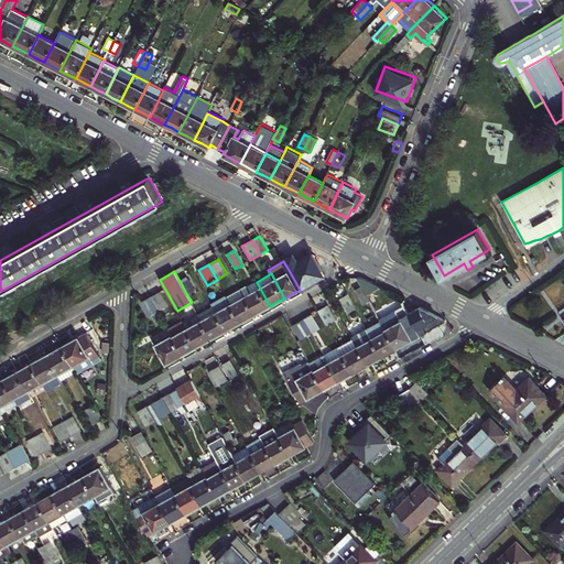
[(180,281),(187,295),(195,292),(186,277),(180,281)]
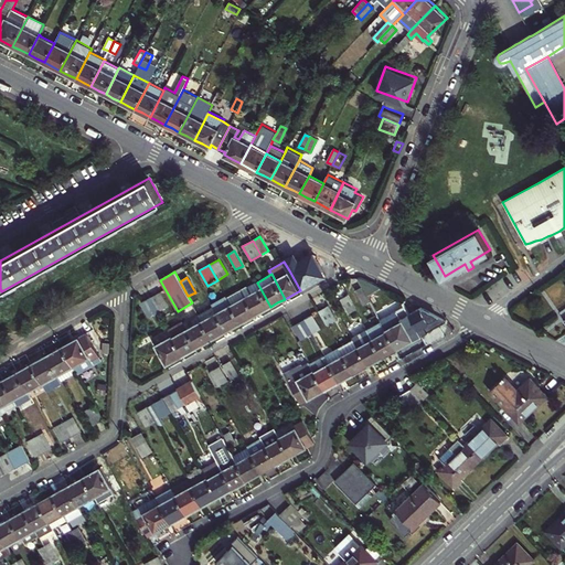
[(242,289),(255,315),(263,311),(270,307),(257,283),(256,281),(242,289)]
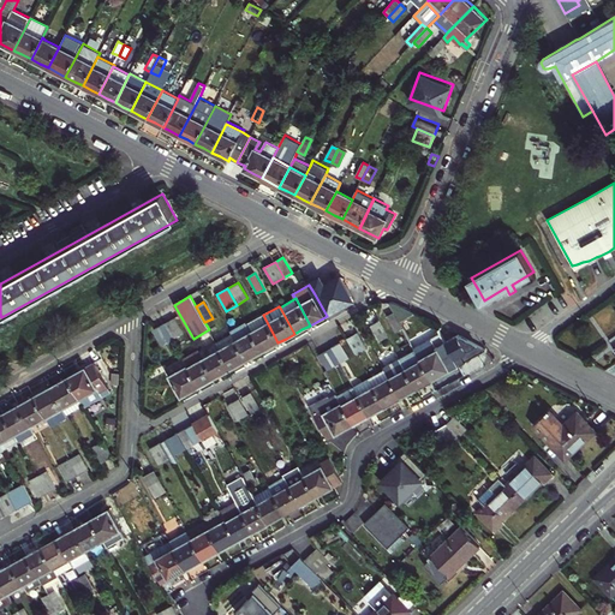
[(404,328),(395,312),(387,316),(396,332),(404,328)]
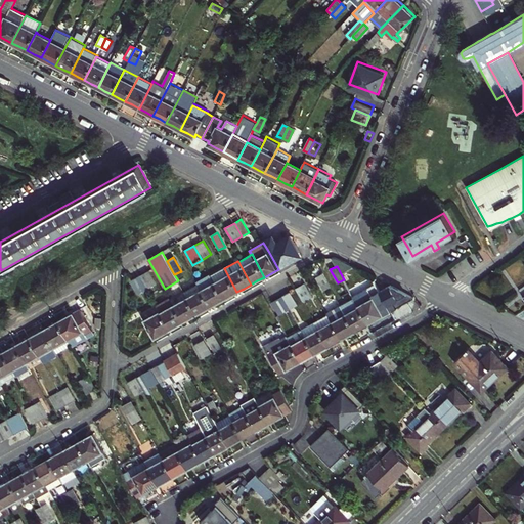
[(211,275),(223,300),(225,299),(231,296),(236,292),(224,268),(211,275)]
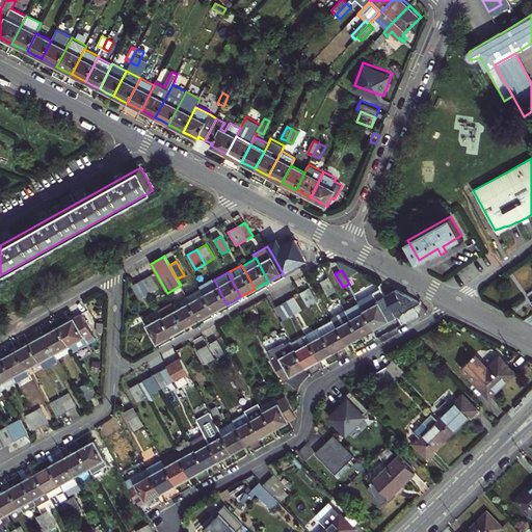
[(142,280),(150,294),(159,289),(151,275),(142,280)]
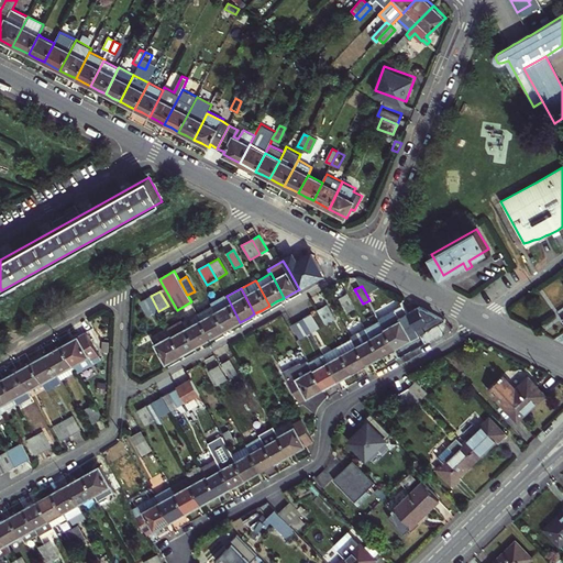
[(355,308),(346,294),(340,298),(348,312),(355,308)]
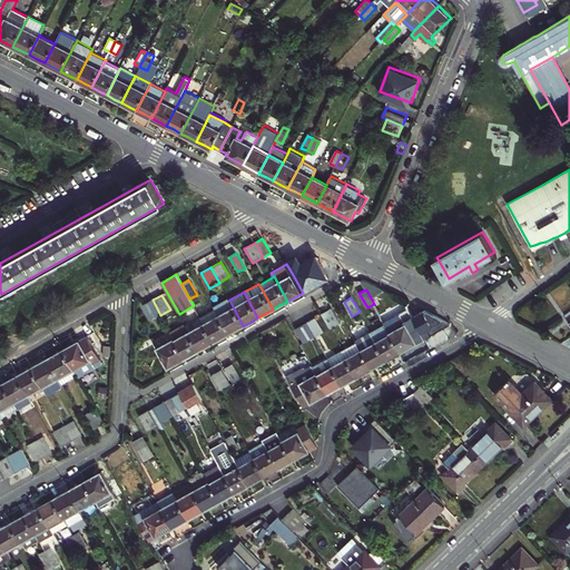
[(160,315),(153,300),(143,306),(150,321),(160,315)]
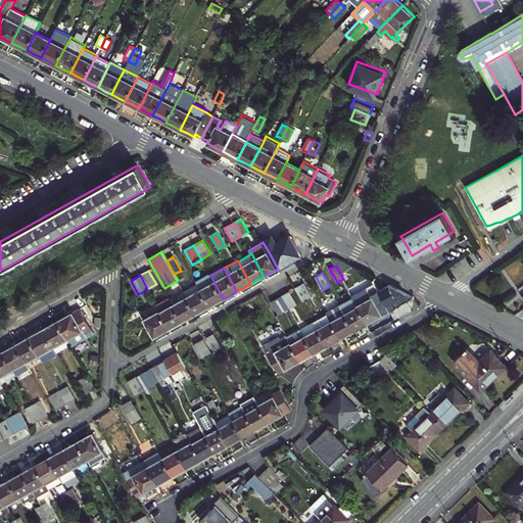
[(197,284),(209,306),(217,302),(223,299),(210,275),(196,283),(197,284)]
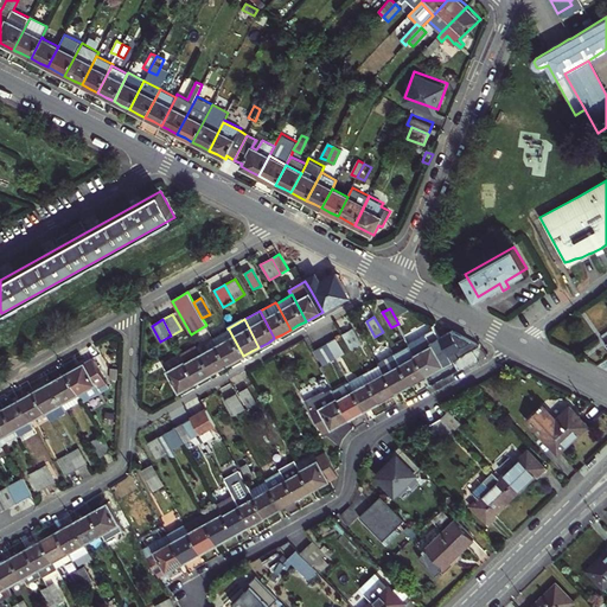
[(353,328),(343,334),(351,350),(362,344),(353,328)]
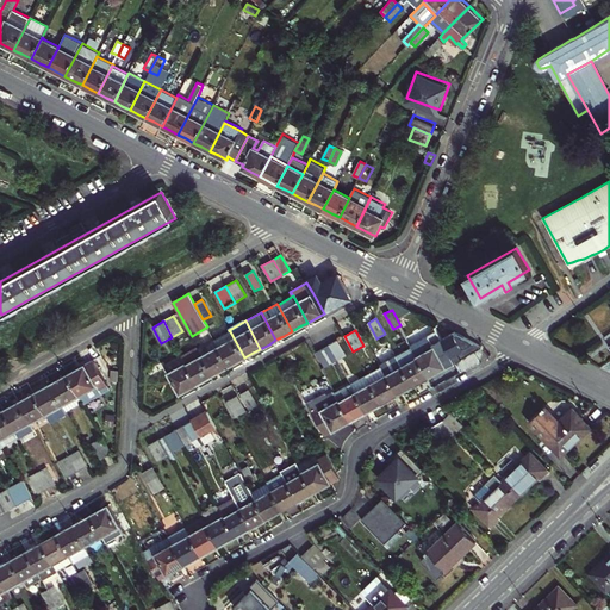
[(218,347),(229,366),(237,362),(244,358),(230,331),(215,341),(218,347)]
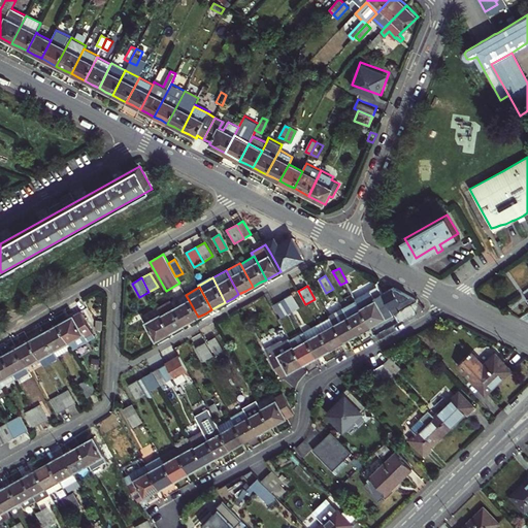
[(383,294),(378,287),(356,299),(357,299),(371,327),(387,318),(390,317),(394,315),(383,294)]
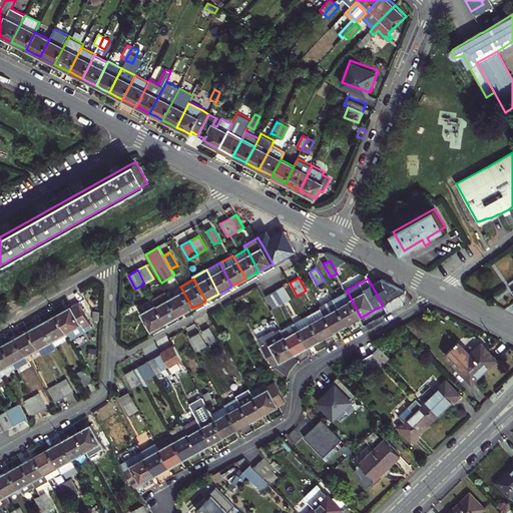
[(383,280),(372,286),(383,306),(390,301),(386,295),(398,288),(383,280)]
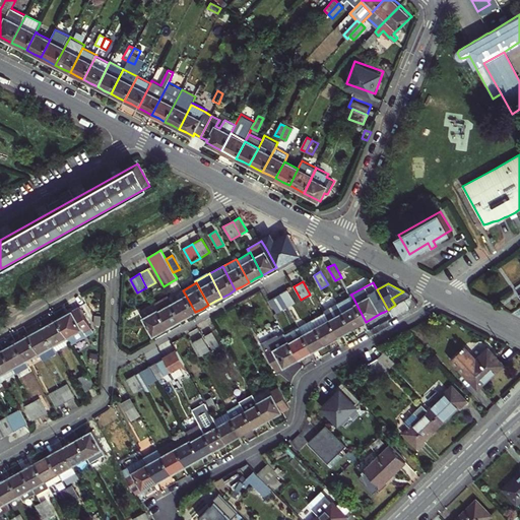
[(287,289),(280,294),(287,307),(295,303),(287,289)]
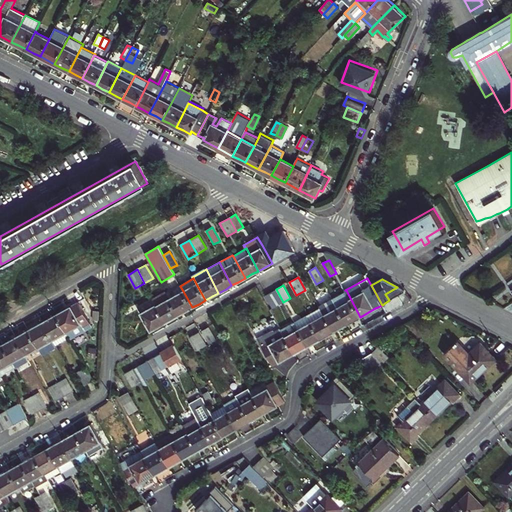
[(276,289),(266,295),(273,308),(283,302),(276,289)]
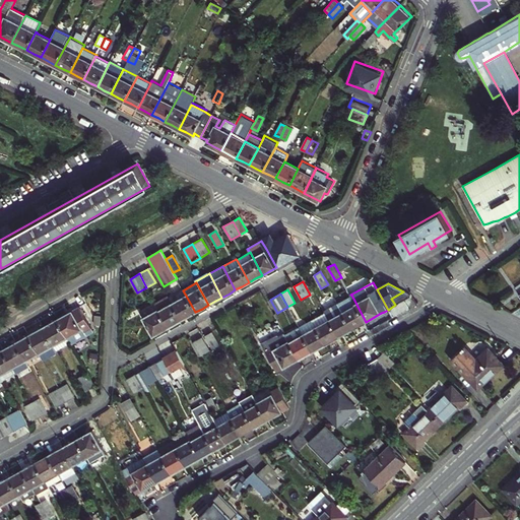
[(340,307),(343,312),(352,329),(359,325),(366,322),(351,295),(337,303),(340,307)]
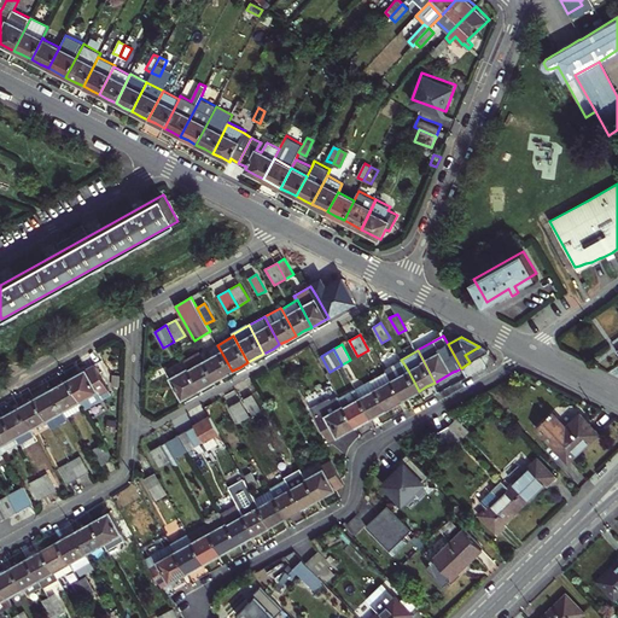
[(185,360),(200,389),(208,384),(216,380),(205,360),(200,351),(185,360)]
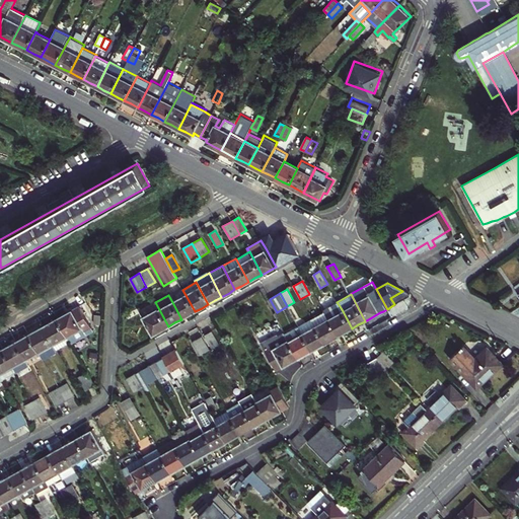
[(172,302),(181,319),(189,315),(195,311),(186,295),(172,302)]
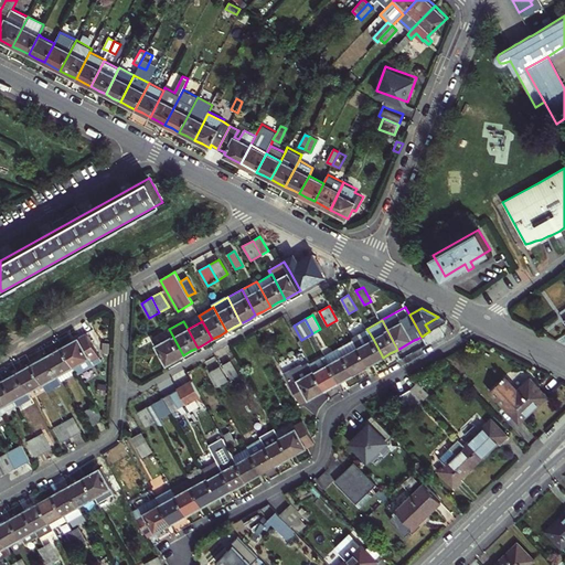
[(183,355),(169,329),(151,339),(155,345),(166,365),(174,360),(183,355)]
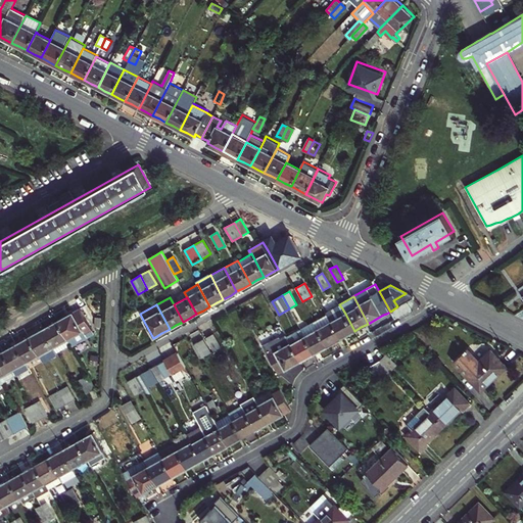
[(57,321),(70,344),(73,346),(95,334),(81,307),(69,315),(57,321)]
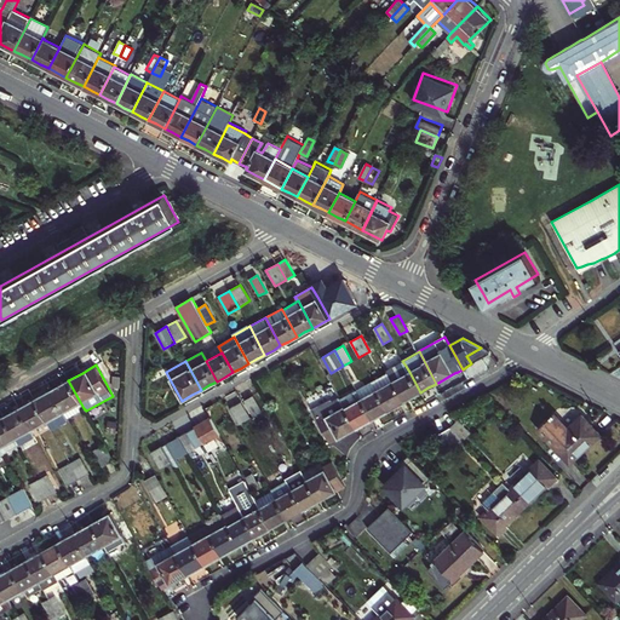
[(406,366),(390,374),(394,382),(409,372),(406,366)]
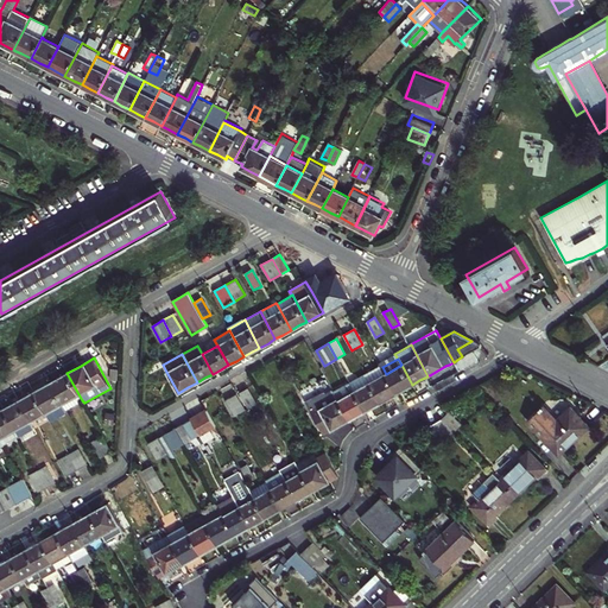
[(381,365),(365,374),(381,403),(388,398),(397,393),(386,374),(382,367),(381,365)]
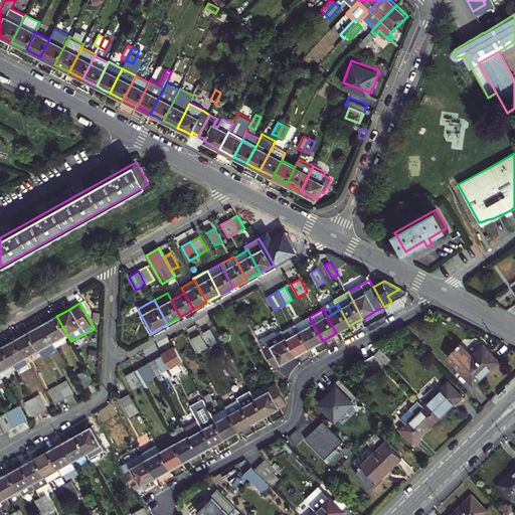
[(340,309),(327,317),(336,333),(342,329),(349,326),(340,309)]
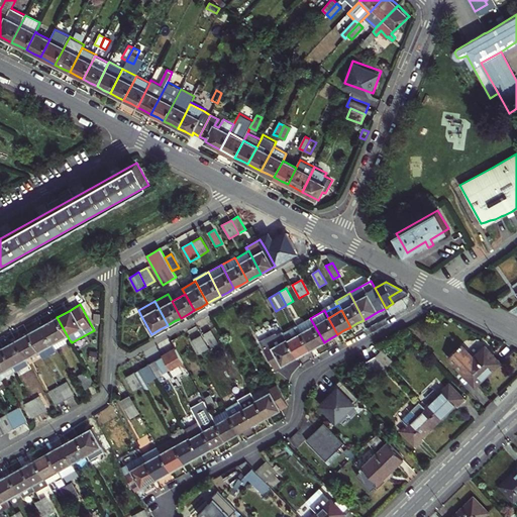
[(56,348),(70,340),(57,317),(49,321),(42,325),(56,348)]
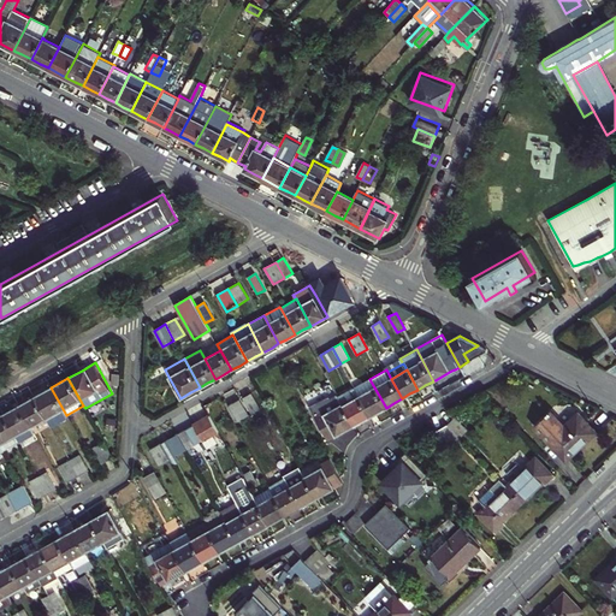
[(369,379),(354,388),(369,416),(378,412),(386,408),(369,379)]
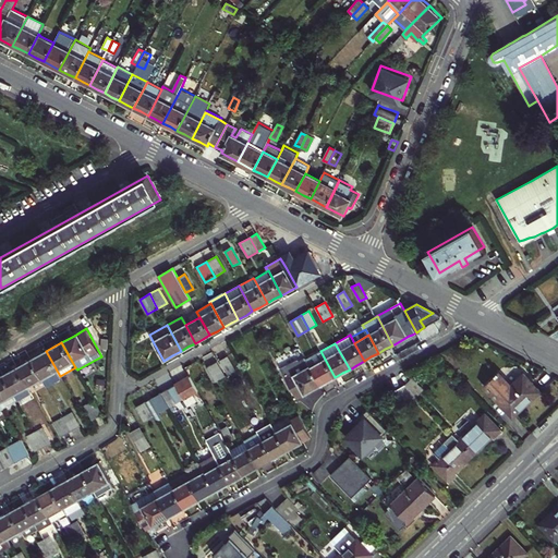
[(61,378),(60,376),(46,351),(38,355),(31,360),(41,378),(46,386),(61,378)]
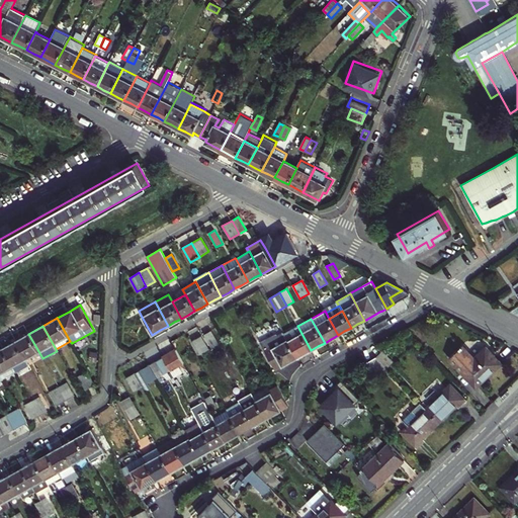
[(297,326),(284,333),(297,357),(305,353),(311,350),(297,326)]
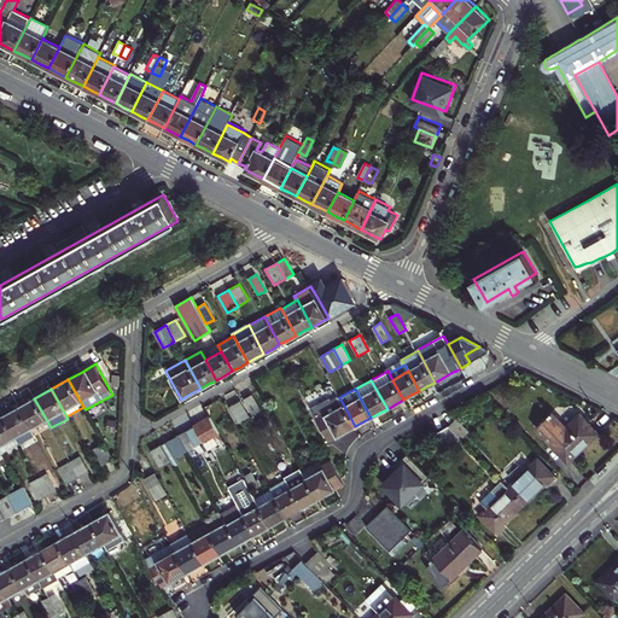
[(252,394),(244,398),(252,414),(261,410),(252,394)]
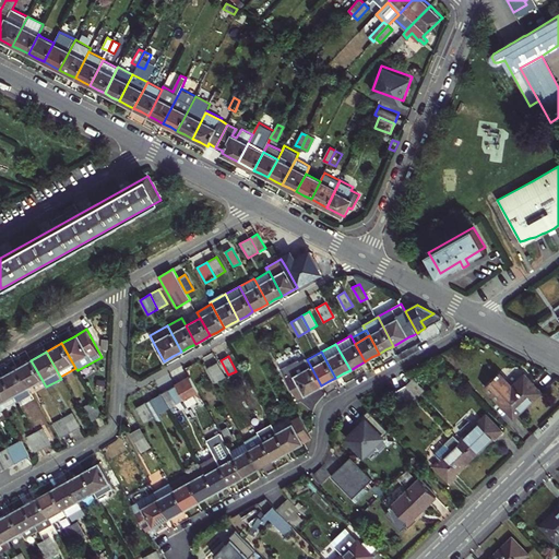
[(321,385),(307,359),(300,364),(298,360),(282,369),(298,399),(309,392),(321,385)]
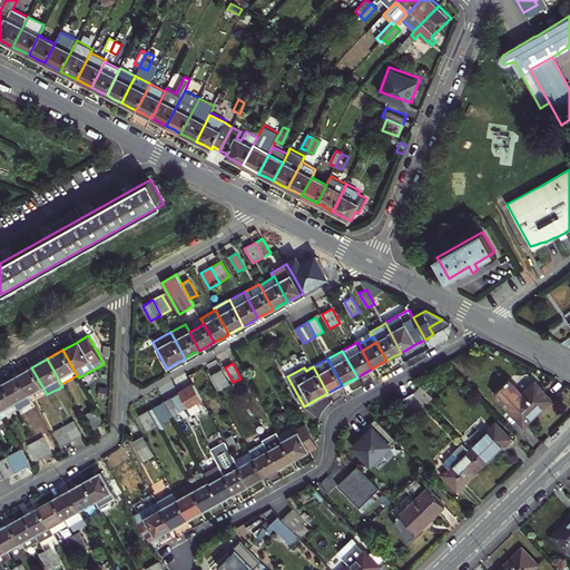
[(18,375),(29,394),(42,386),(31,367),(25,371),(18,375)]
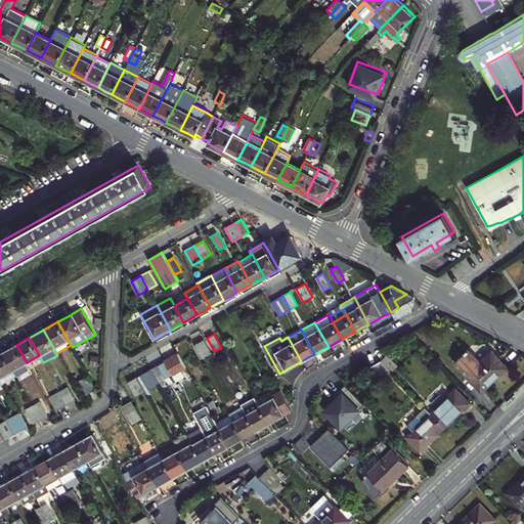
[(204,339),(194,345),(203,358),(212,353),(204,339)]
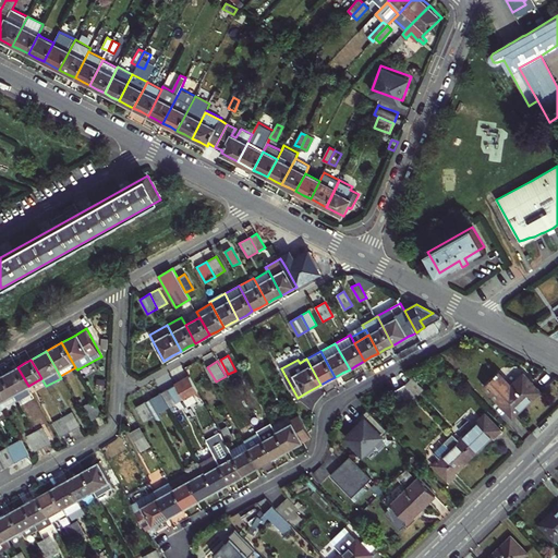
[(3,375),(17,400),(17,401),(32,393),(28,386),(17,367),(10,371),(3,375)]
